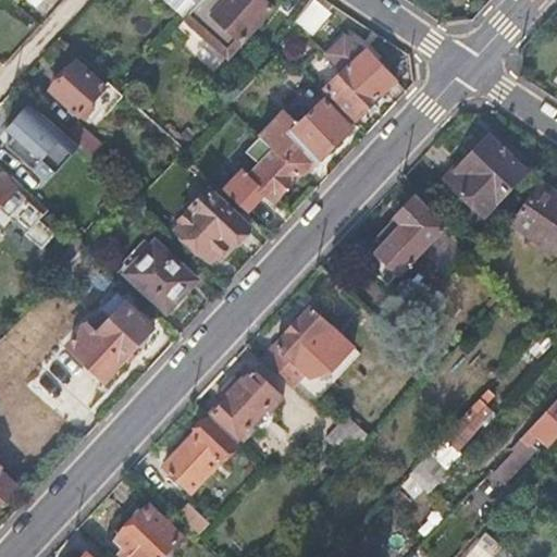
[(199,0),(197,3),(183,20),(226,58),(273,7),(264,0),(199,0)]
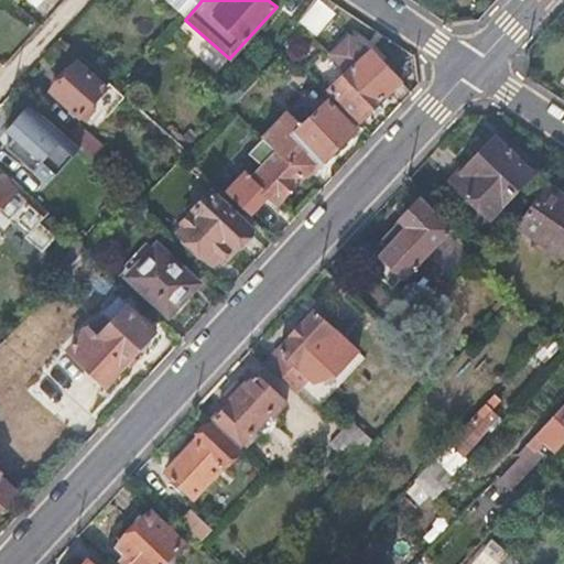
[(318,0),(303,23),(315,34),(335,14),(318,0)]
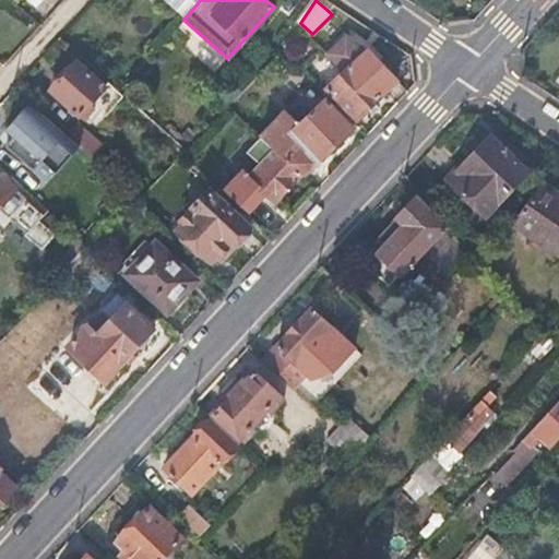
[(326,88),(355,120),(396,80),(369,52),(368,50),(344,36),(326,55),(343,73),(326,88)]
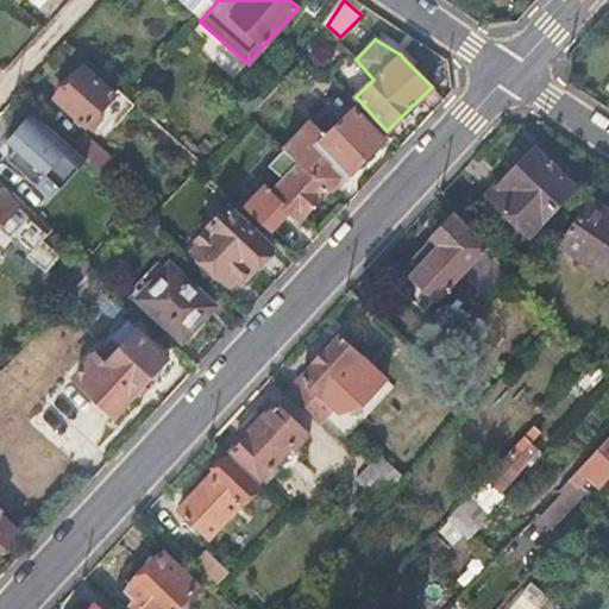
[(81,67),(54,98),(90,130),(105,114),(100,110),(114,95),(81,67)]
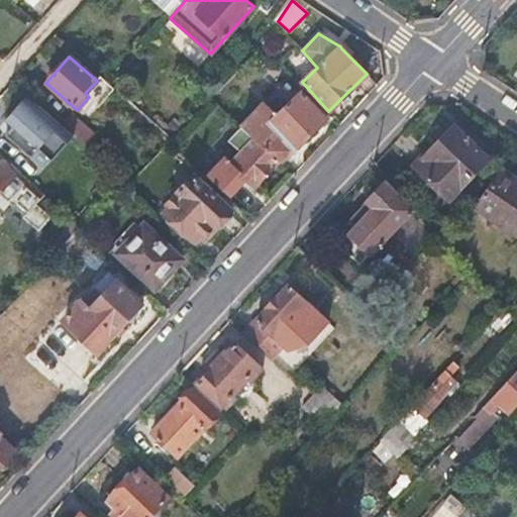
[(266,103),(240,125),(255,139),(279,162),(281,164),(327,120),(302,93),(277,115),(266,103)]
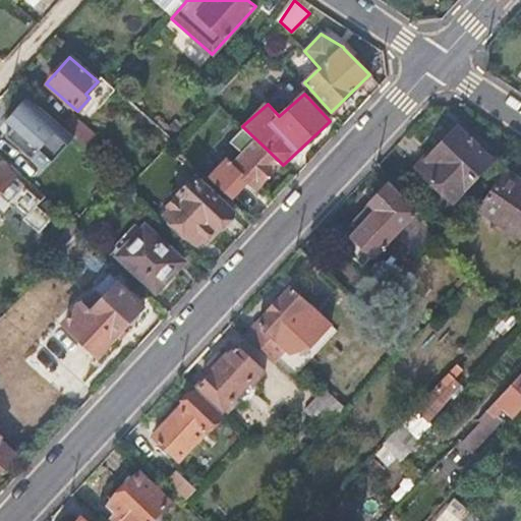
[(36,157),(58,130),(26,103),(4,129),(36,157)]
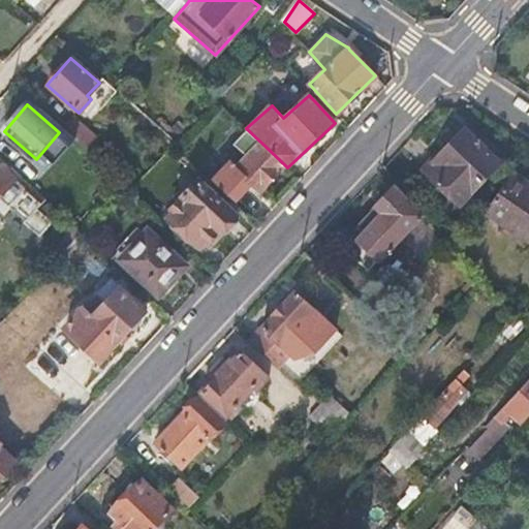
[(73,116),(62,129),(87,150),(97,136),(73,116)]
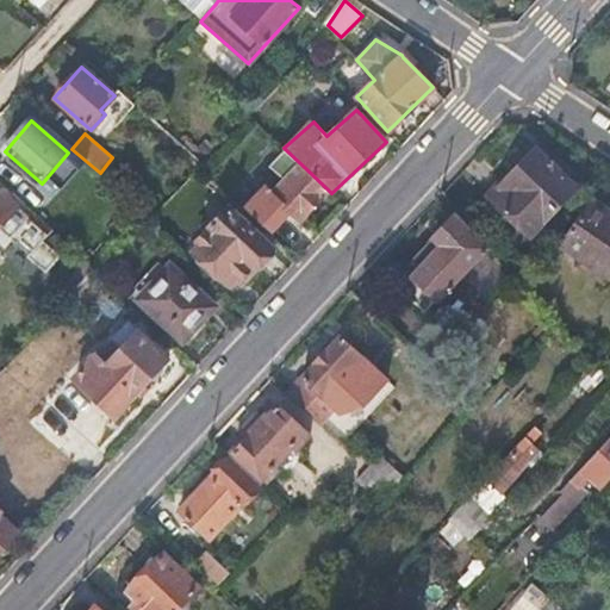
[(539,148),(492,193),(530,234),(577,186),(539,148)]
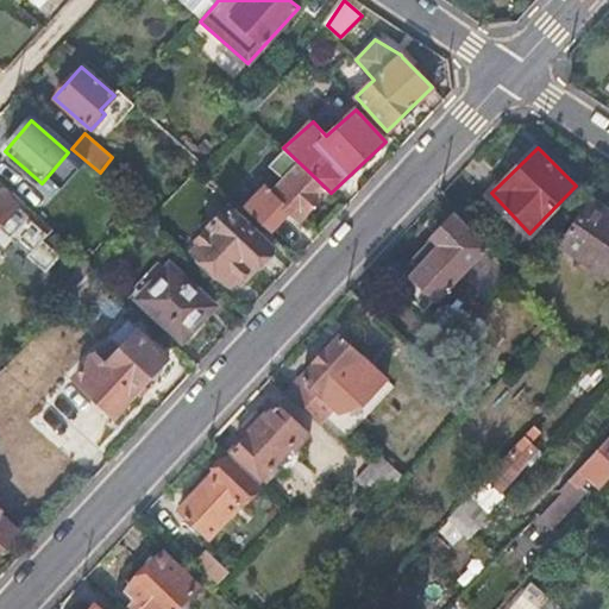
[(328,190),(301,164),(271,194),(265,187),(246,206),(271,228),(287,212),(299,221),(328,190)]
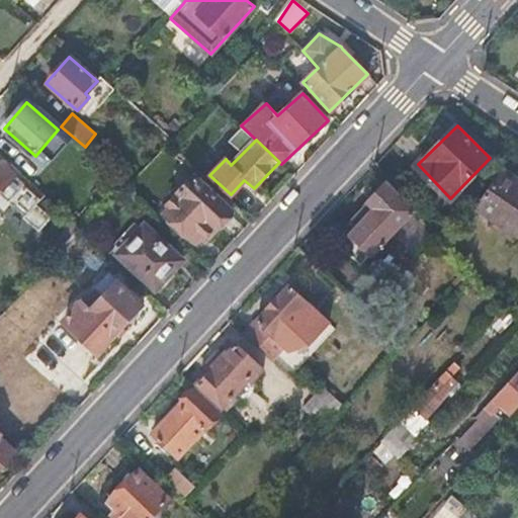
[(0,163),(0,190),(13,175),(0,163)]
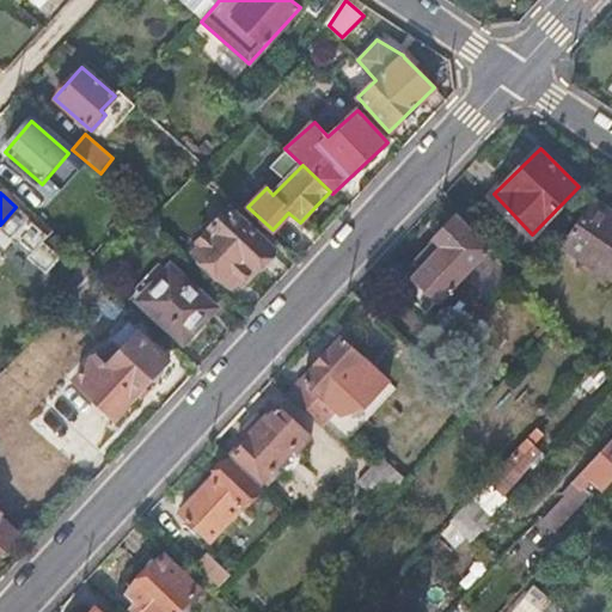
[(611,213),(594,201),(565,246),(611,277),(611,275),(611,213)]
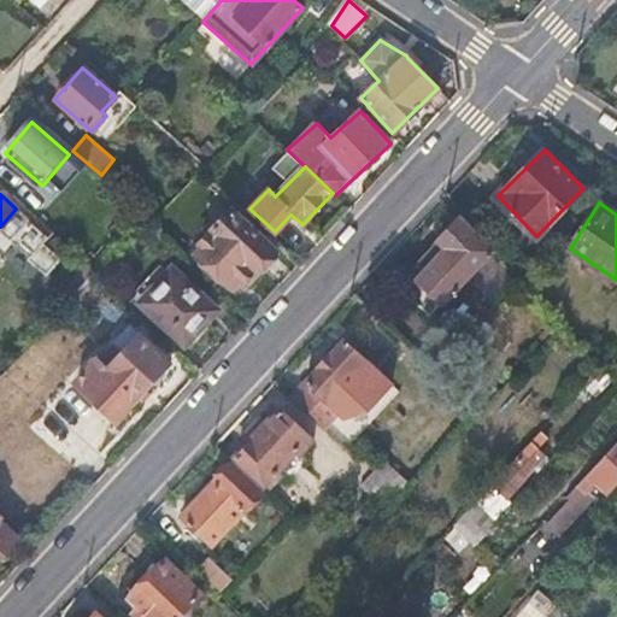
[(205,246),(195,256),(229,285),(236,277),(246,285),(277,251),(231,210),(200,242),(205,246)]
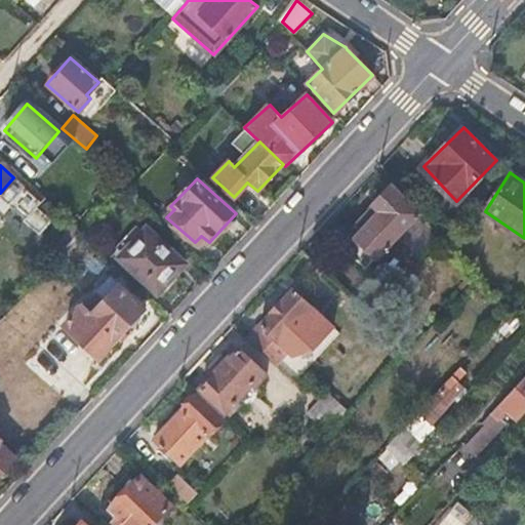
[(441,239),(392,186),(349,232),(356,239),(346,250),(365,270),(396,238),(419,259),(441,239)]
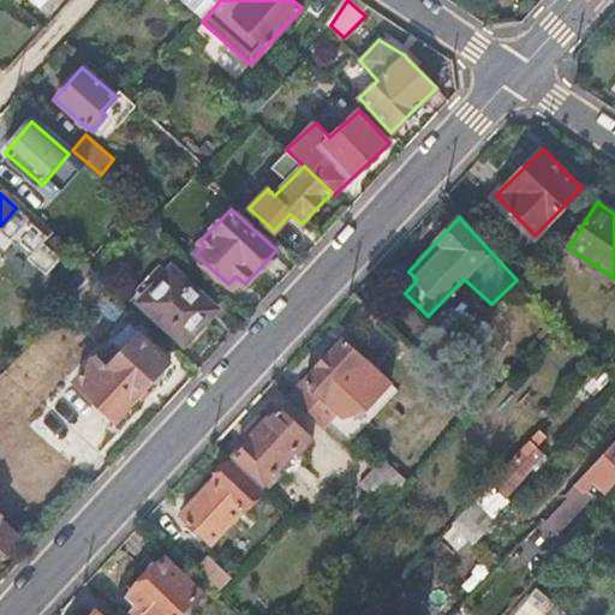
[(172,268),(139,302),(183,340),(198,323),(201,324),(215,309),(172,268)]
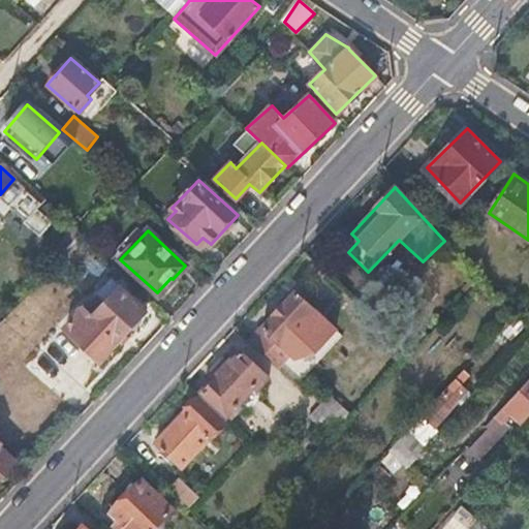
[(59,262),(72,248),(64,242),(51,256),(59,262)]
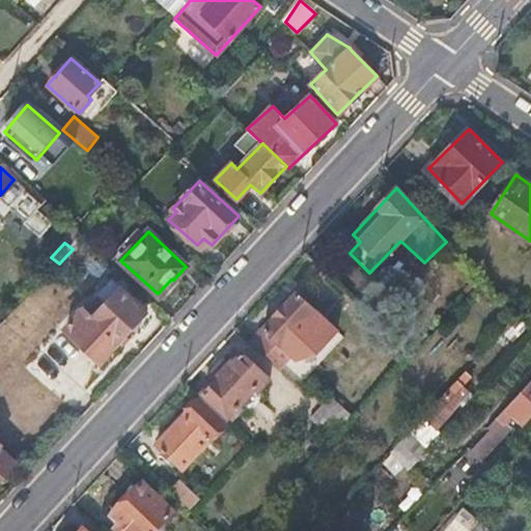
[(84,310),(65,329),(86,348),(85,351),(95,361),(96,359),(100,361),(104,358),(105,359),(116,347),(114,344),(129,331),(132,333),(141,323),(139,318),(145,312),(112,281),(99,294),(108,302),(92,317),(84,310)]
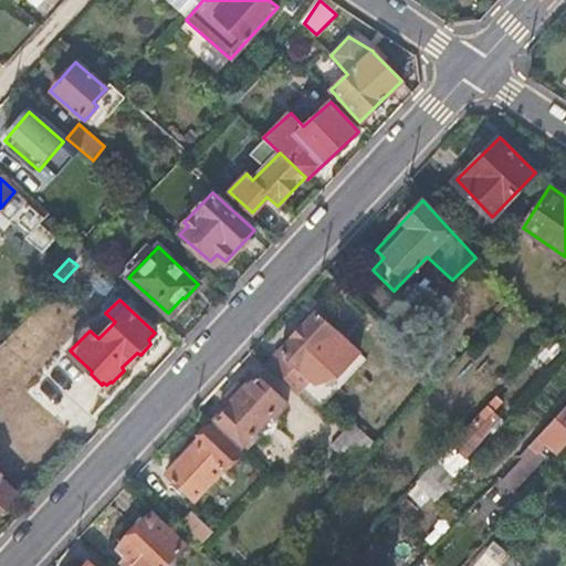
[(315,313),(265,365),(297,395),(311,380),(314,385),(328,370),(312,354),(315,350),(324,358),(338,343),(329,335),(333,332),(315,313)]
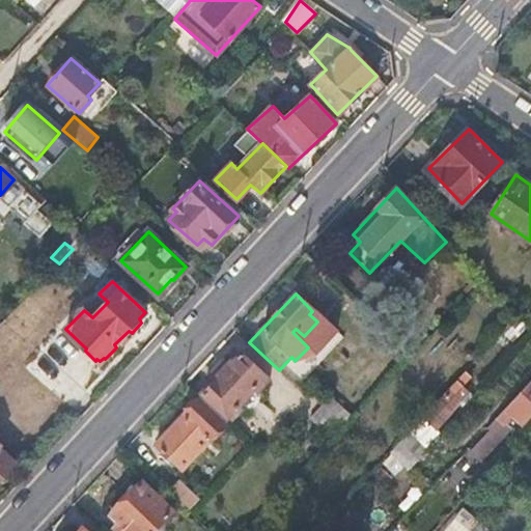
[(273,383),(240,353),(201,393),(234,423),(244,412),(243,410),(257,392),(261,395),(273,383)]
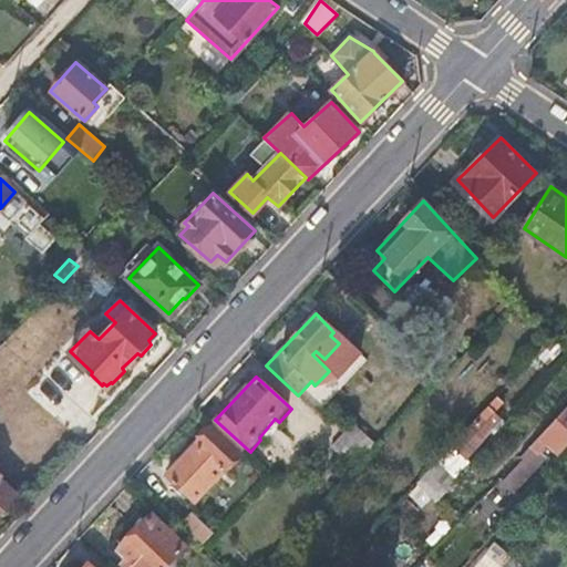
[(454,478),(465,467),(462,464),(502,422),(495,415),(504,406),(495,400),(437,462),(454,478)]
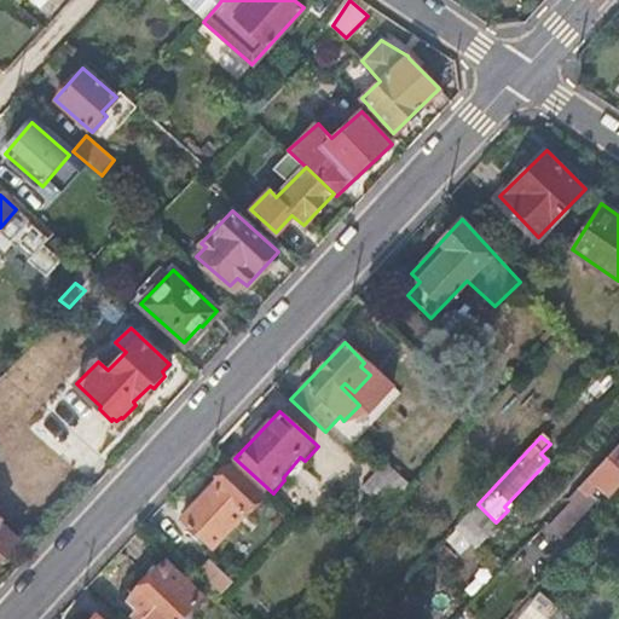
[(618,484),(618,446),(567,502),(576,508),(578,512),(589,499),(586,495),(596,485),(608,496),(618,484)]
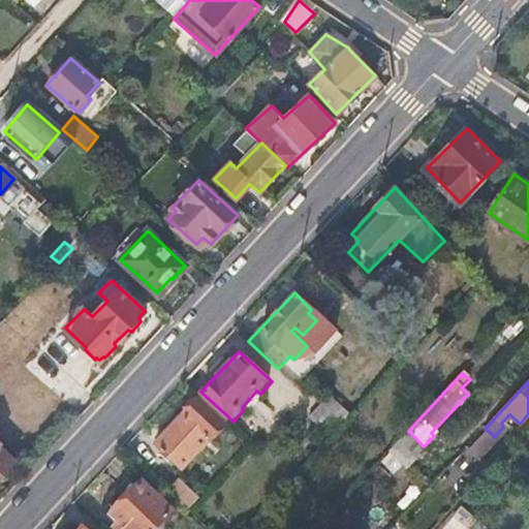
[(306,414),(332,438),(351,417),(327,393),(306,414)]
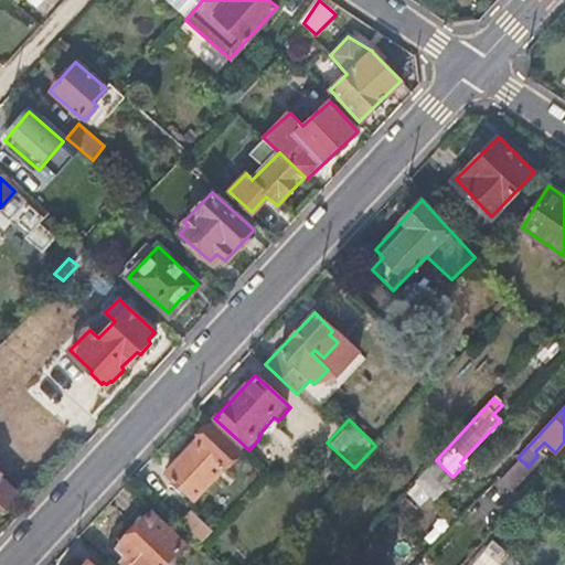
[(238,451),(211,425),(209,428),(205,425),(191,439),(194,443),(163,473),(192,500),(238,451)]
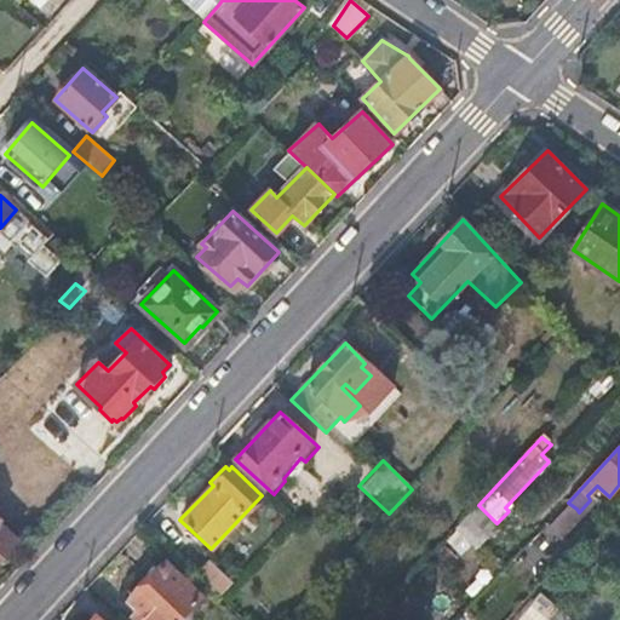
[(475,546),(497,523),(478,505),(455,529),(475,546)]
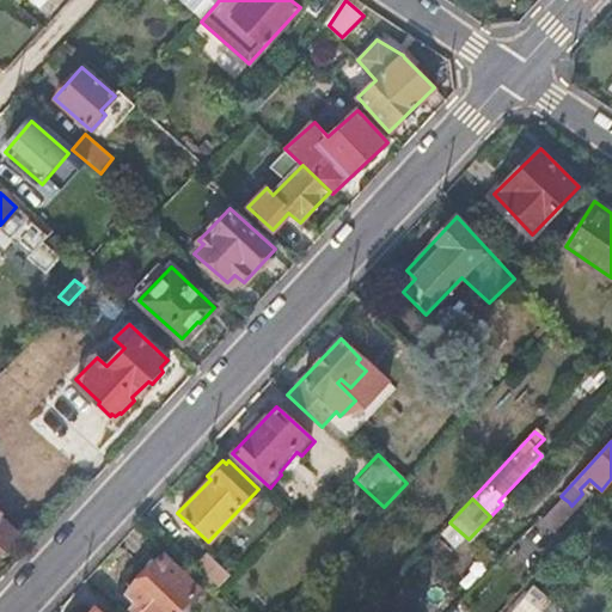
[(0,554),(19,534),(0,516),(0,554)]
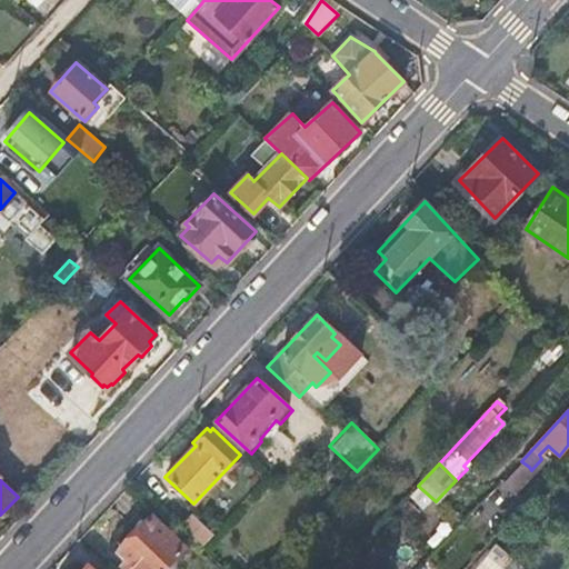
[(190,516),(178,529),(199,548),(211,536),(190,516)]
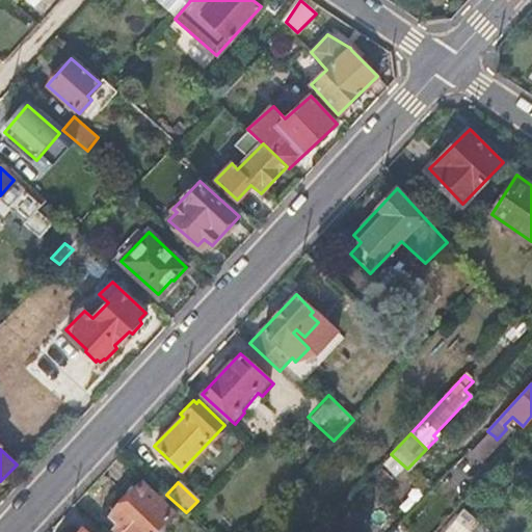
[(140,483),(109,515),(124,528),(120,531),(151,531),(170,512),(140,483)]
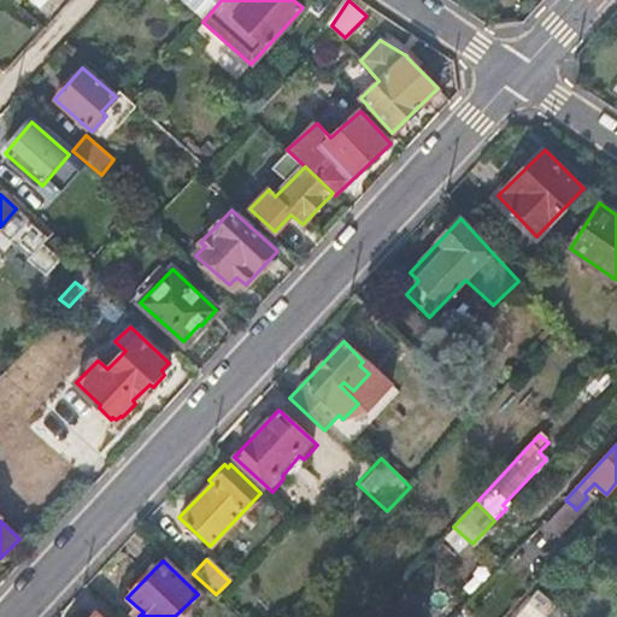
[(569,616),(535,589),(511,616),(569,616)]
